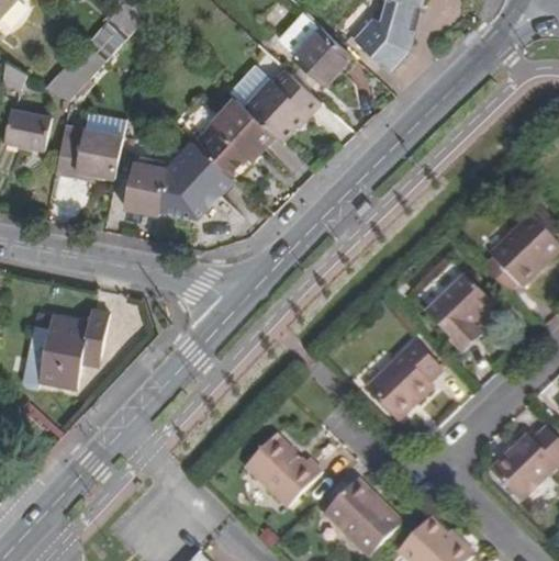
[(0,17),(15,0),(0,0),(0,17)]
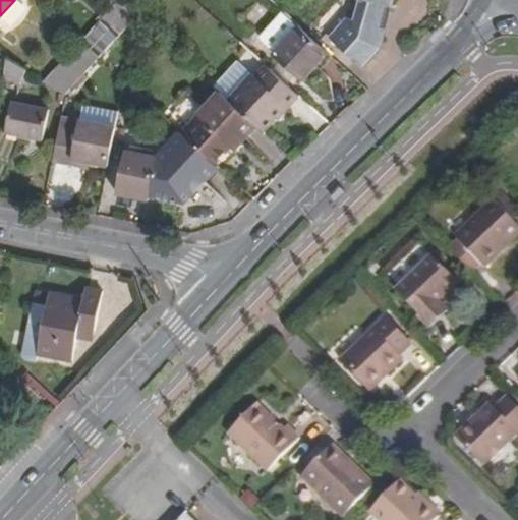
[(98,58),(135,16),(136,16),(117,0),(115,0),(78,41),(79,42),(98,58)]
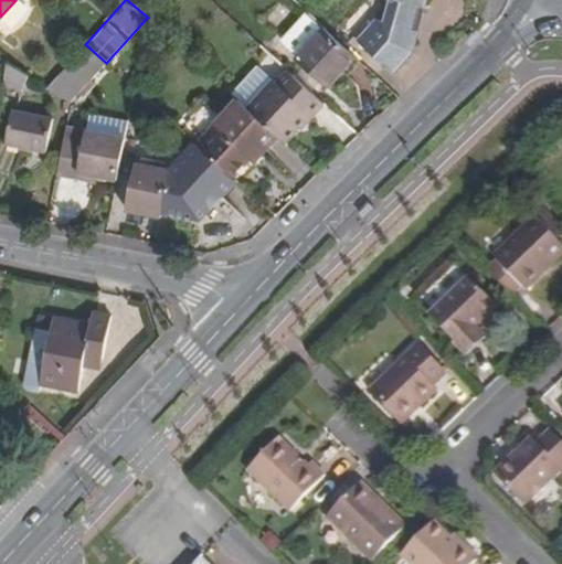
[(396,76),(409,62),(425,0),(388,0),(382,20),(360,43),(396,76)]
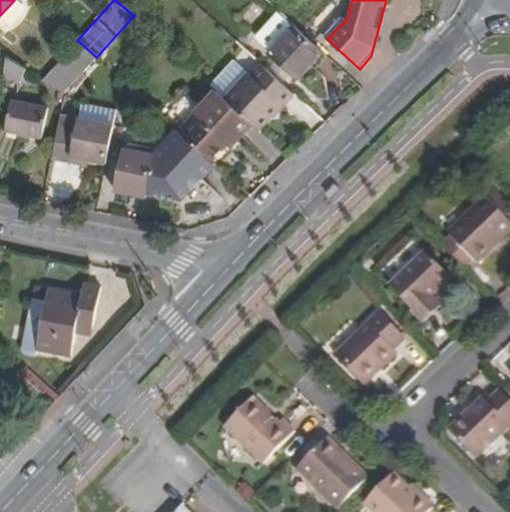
[(323,54),(293,26),(267,53),(297,81),(323,54)]
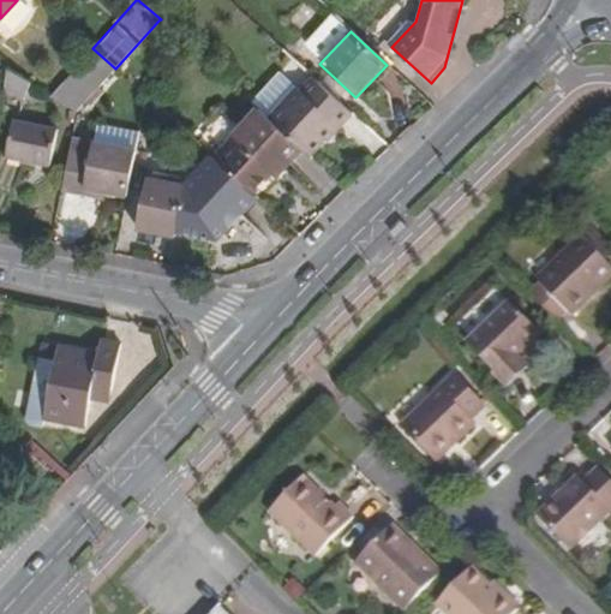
[(75,112),(115,69),(94,49),(49,97),(75,112)]
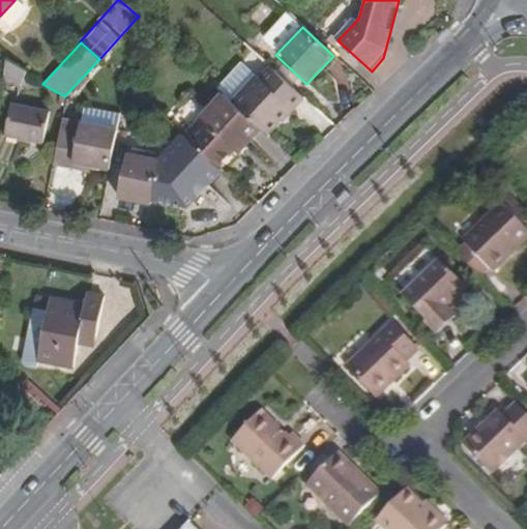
[(4,62),(0,82),(17,82),(23,71),(7,61),(6,61),(4,62)]
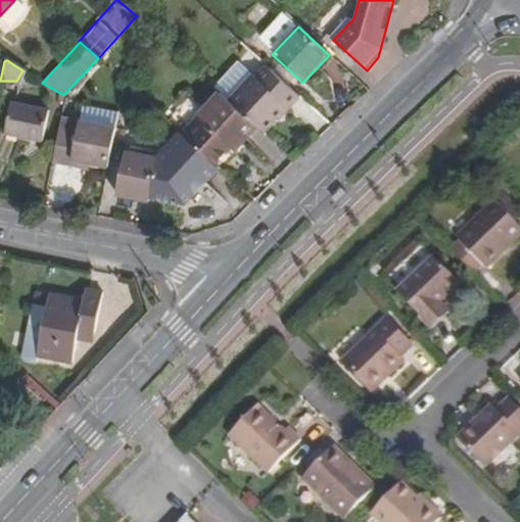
[(253,76),(229,102),(257,129),(261,132),(274,117),(283,108),(287,112),(300,98),(268,68),(256,79),(253,76)]
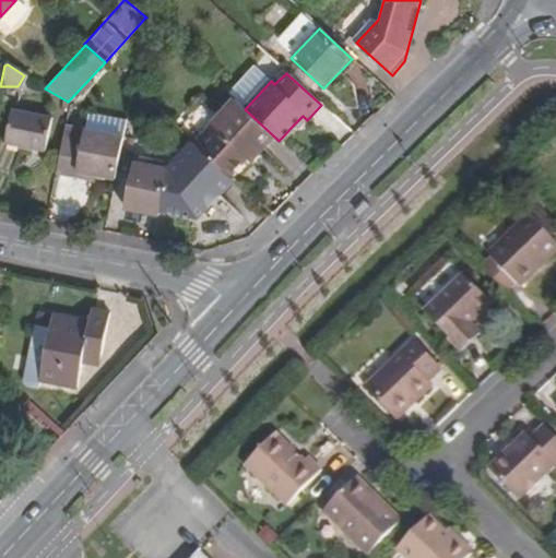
[(236,102),(193,145),(228,178),(245,159),(256,147),(261,153),(275,138),(245,109),(236,102)]
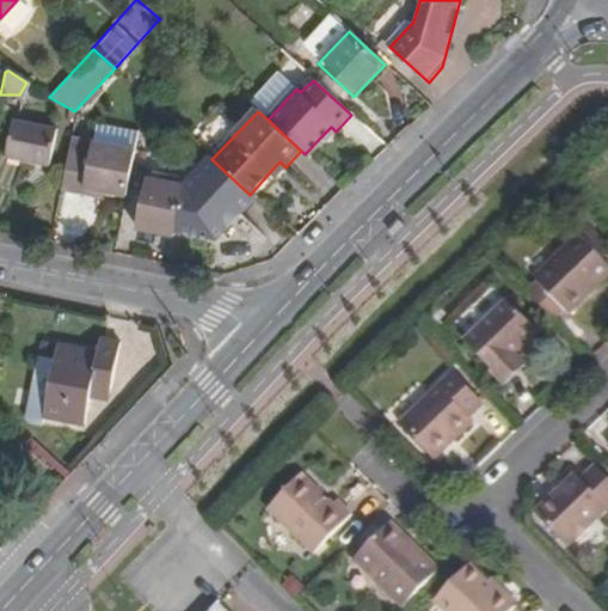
[(54,129),(11,121),(4,157),(47,166),(54,129)]
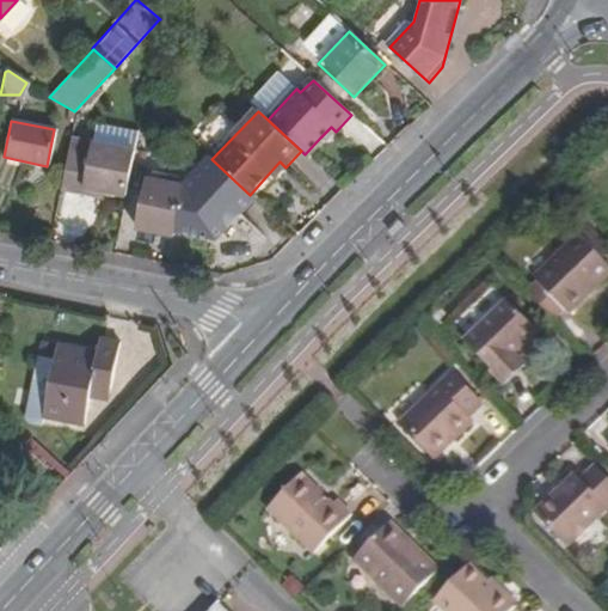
[(325,142),(336,132),(331,127),(320,138),(325,142)]
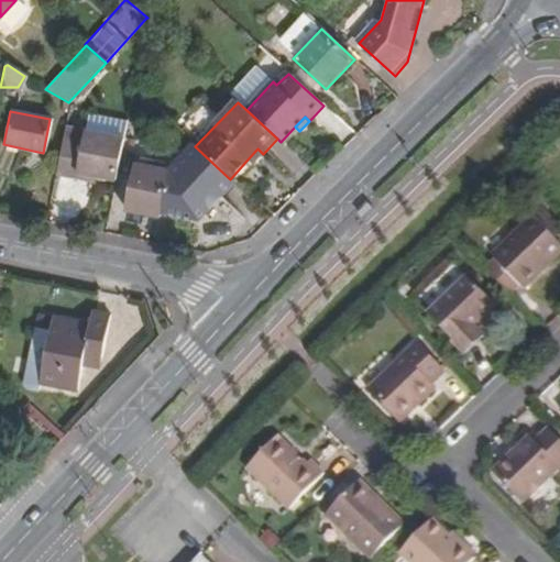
[(54,174),(74,178),(76,169),(91,173),(116,177),(123,138),(84,130),(81,142),(61,138),(54,174)]
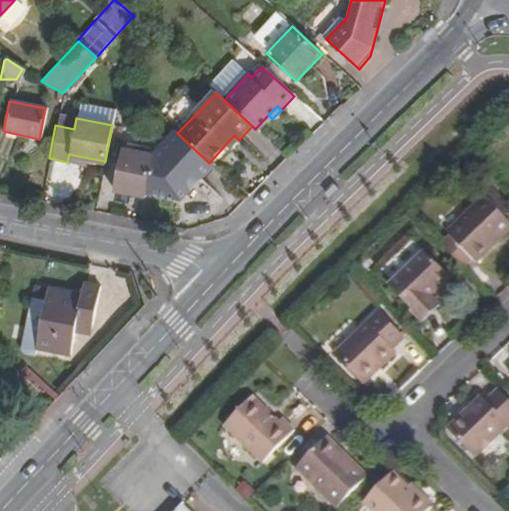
[(209,163),(177,133),(153,157),(121,151),(113,194),(147,201),(148,197),(183,204),(211,165),(209,163)]
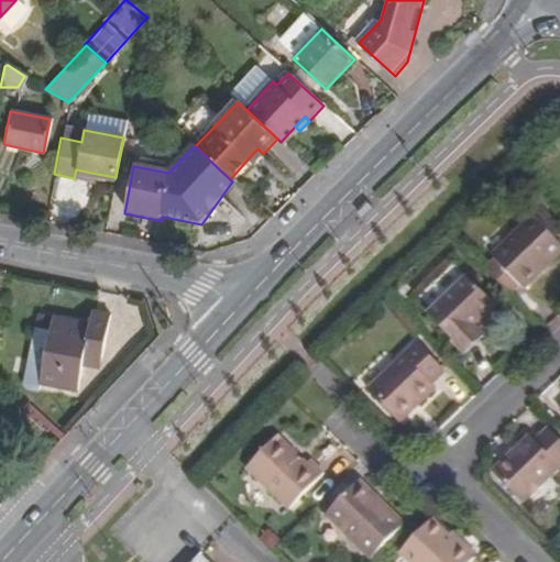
[(257,149),(246,161),(252,166),(263,154),(257,149)]
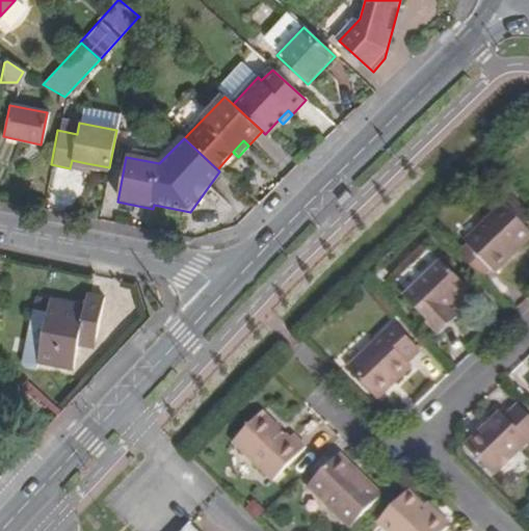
[(72,160),(70,168),(85,170),(86,163),(72,160)]
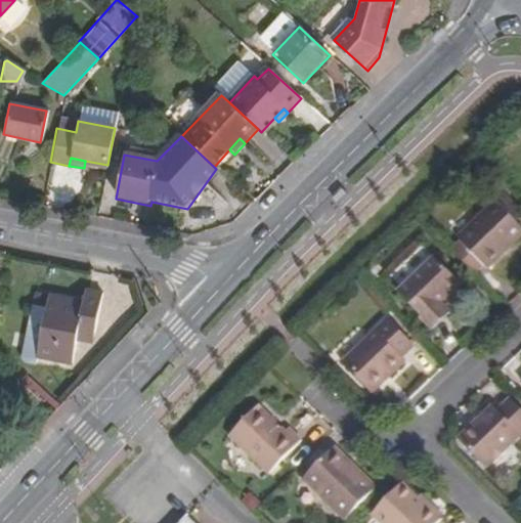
[(463,242),(453,251),(475,273),(484,264),(488,268),(520,235),(520,222),(516,218),(520,212),(520,207),(501,186),(492,194),(497,200),(459,238),(463,242)]
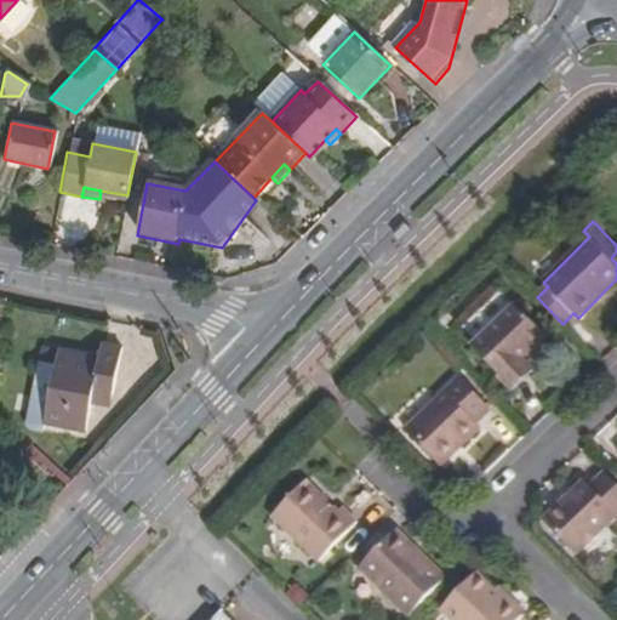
[(510,386),(530,367),(521,358),(546,334),(515,302),(472,346),(510,386)]
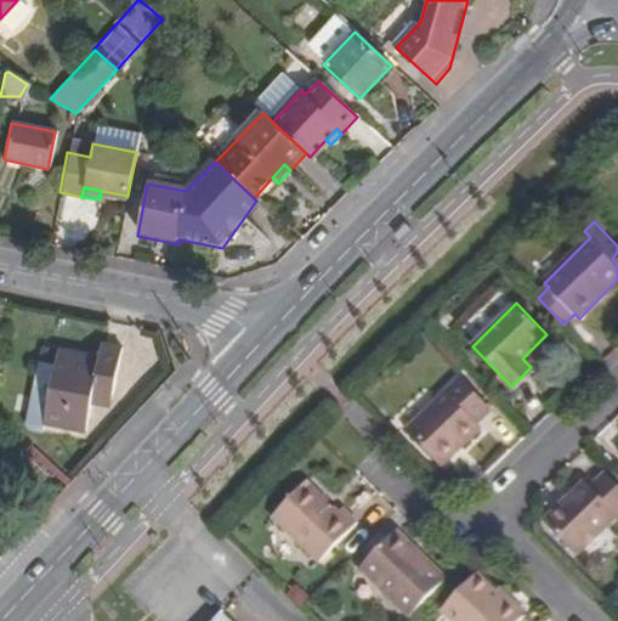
[(81,432),(86,404),(89,394),(114,399),(124,350),(103,345),(101,360),(60,354),(47,425),(81,432)]
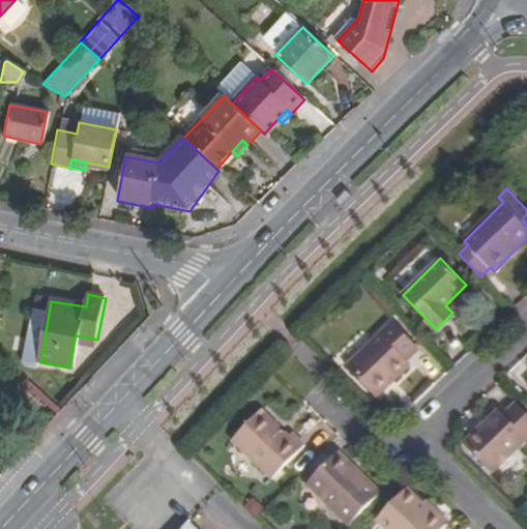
[(342,365),(368,390),(378,380),(383,385),(407,361),(403,358),(414,346),(387,319),(342,365)]
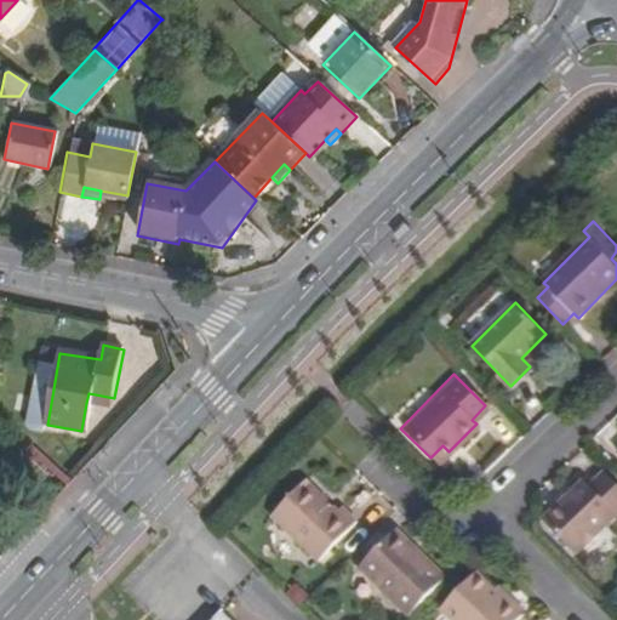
[(112,408),(114,398),(89,393),(86,403),(112,408)]
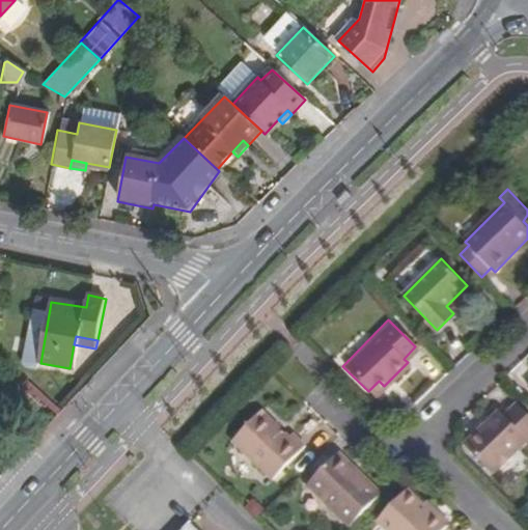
[(379,381),(368,391),(373,396),(384,386),(379,381)]
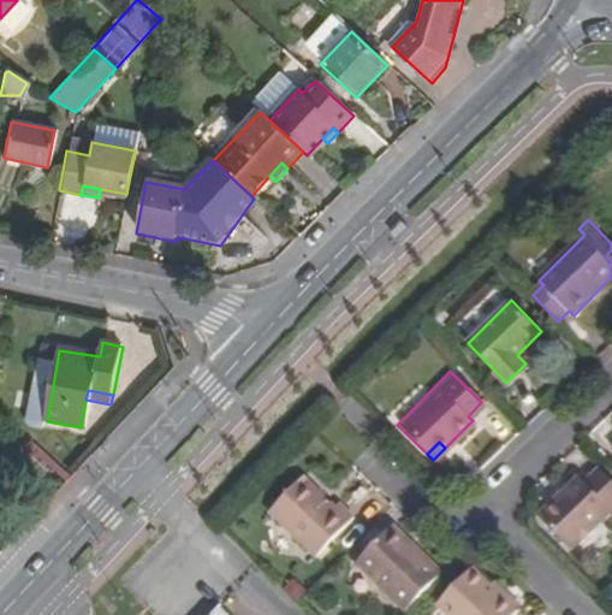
[(611,507),(611,477),(598,463),(583,478),(577,472),(535,513),(570,548),(611,507)]
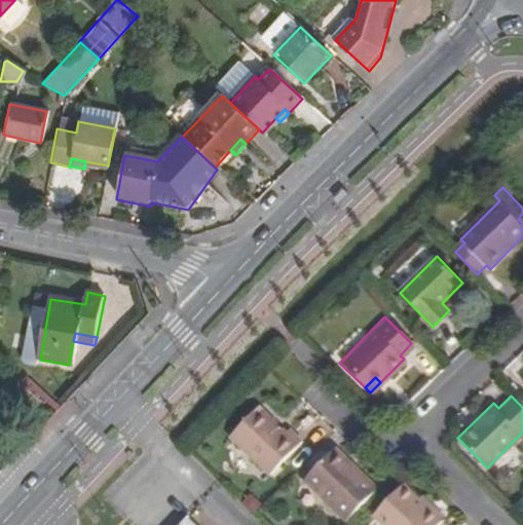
[(292,429),(288,434),(259,406),(229,435),(269,474),(303,441),(292,429)]
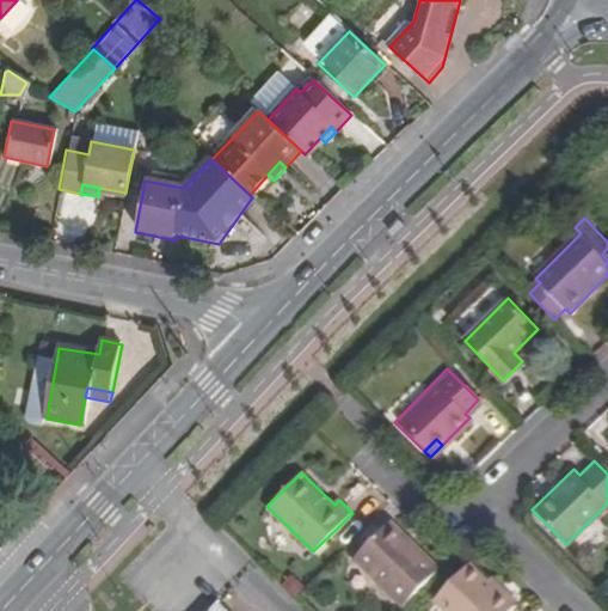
[(351,558),(403,606),(437,569),(387,521),(351,558)]
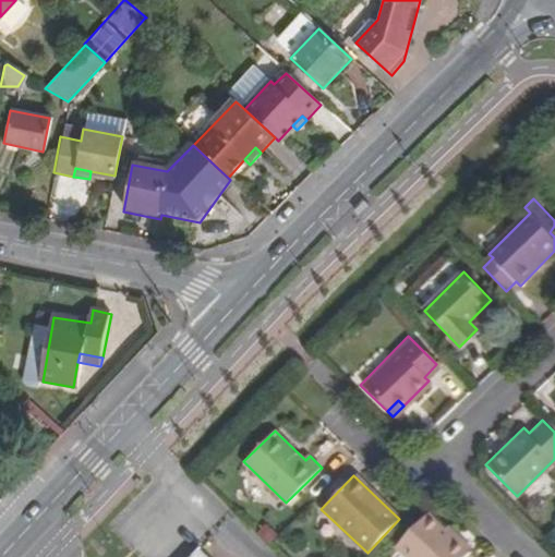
[(441,533),(423,516),(391,549),(399,556),(467,556),(471,554),(456,540),(453,544),(441,533)]
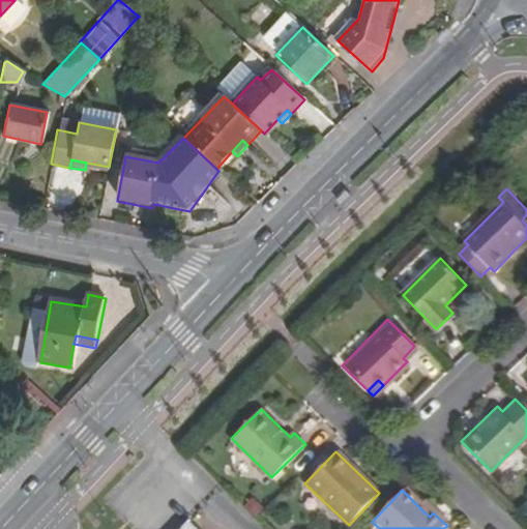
[(418,506),(430,517),(433,512),(422,502),(418,506)]
